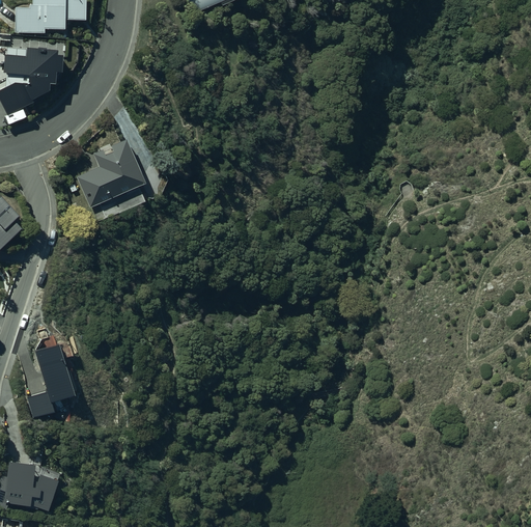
[(86,21),(85,0),(32,0),(32,3),(29,3),(29,6),(16,6),(15,29),(44,31),(45,27),(65,28),(65,19),(86,21)]
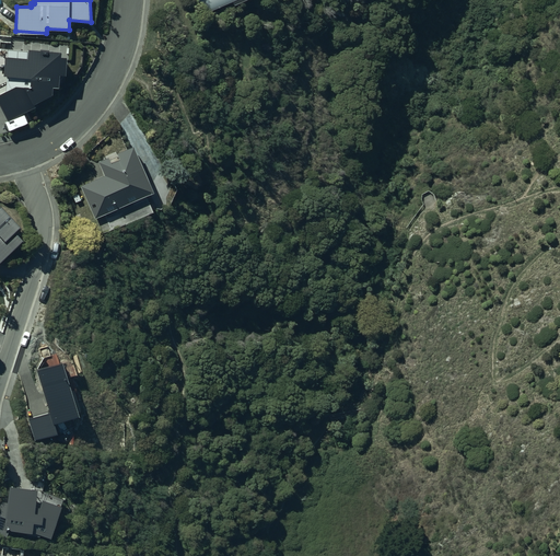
[(198,0),(202,12),(220,6),(220,9),(232,4),(232,6),(248,0),(198,0)]
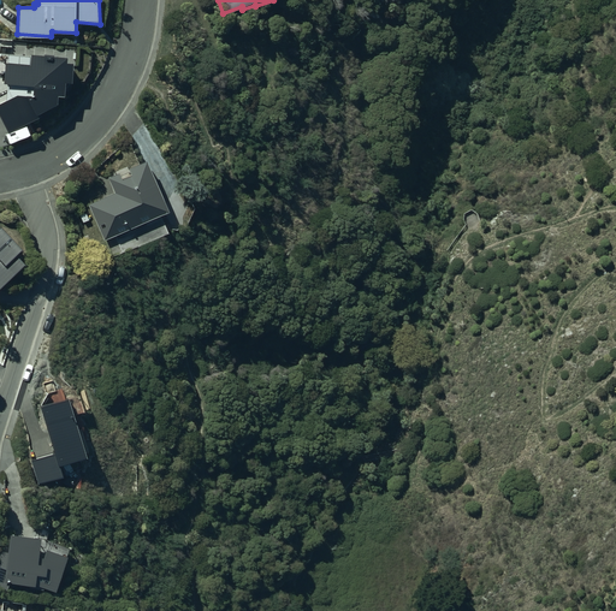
[(66,59),(30,55),(30,66),(27,65),(27,63),(21,61),(21,65),(5,64),(4,85),(7,85),(6,100),(0,104),(0,116),(9,130),(5,132),(9,143),(31,135),(27,124),(42,117),(41,114),(57,106),(57,98),(64,98),(65,84),(71,84),(72,65),(65,65),(66,59)]
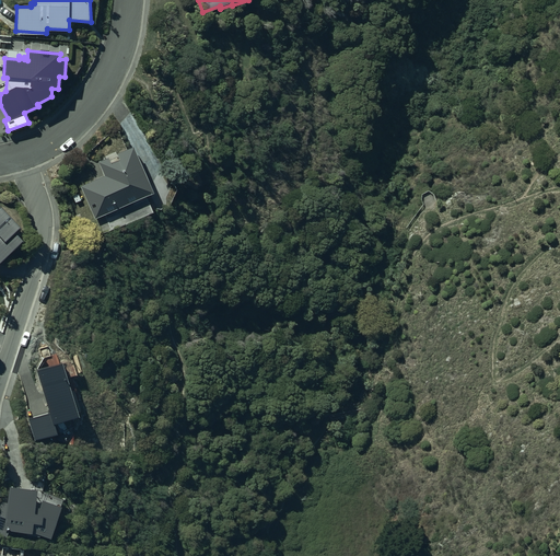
[(104,174),(81,184),(95,217),(152,193),(132,147),(117,153),(119,159),(112,162),(108,155),(98,160),(104,174)]
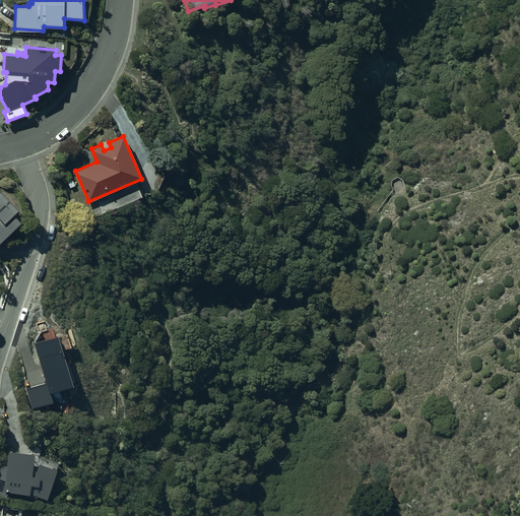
[(19,212),(0,193),(0,244),(1,244),(6,244),(5,239),(20,224),(13,218),(19,212)]
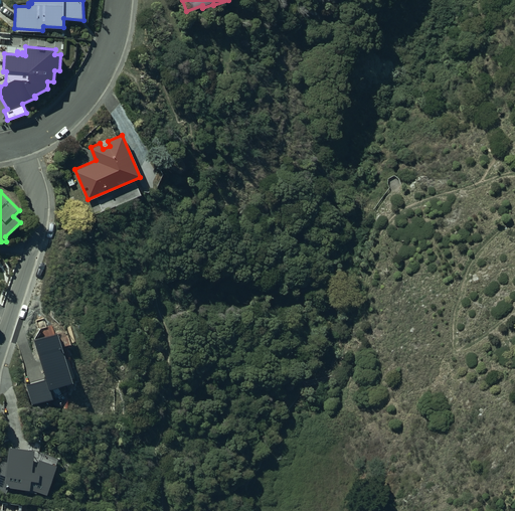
[(46,495),(56,469),(39,461),(36,468),(32,467),(34,453),(8,450),(6,464),(2,461),(0,464),(0,489),(5,493),(8,488),(27,491),(36,494),(37,492),(46,495)]
